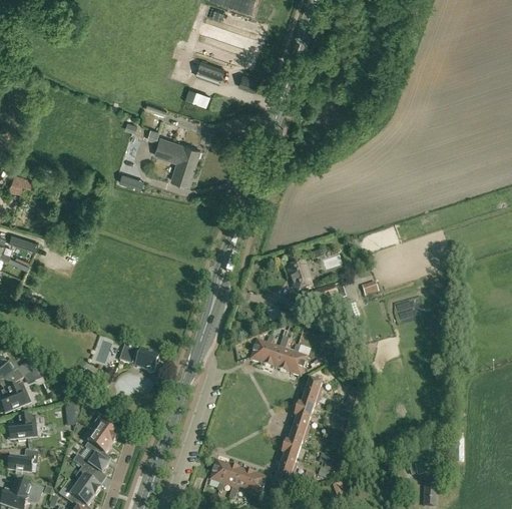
[(223,65),(199,57),(194,71),(217,80),(223,65)]
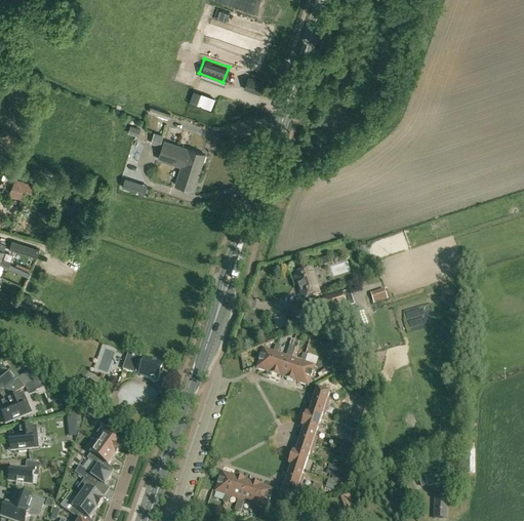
[(247,73),(243,84),(258,90),(263,78),(247,73)]
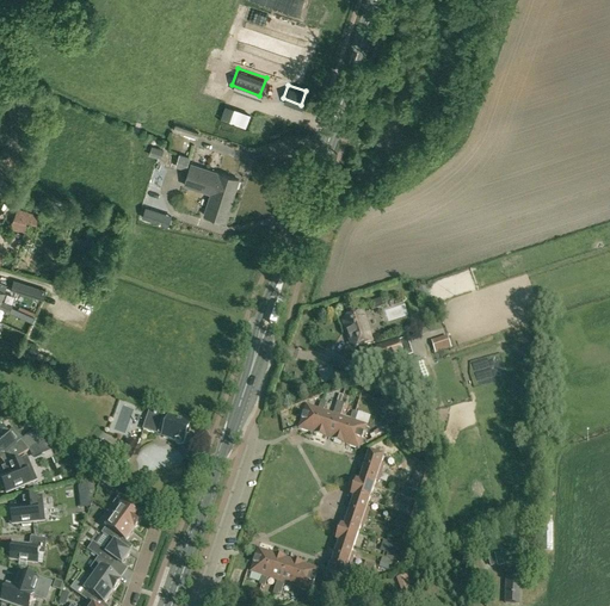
[(174,119),(172,125),(197,134),(198,128),(174,119)]
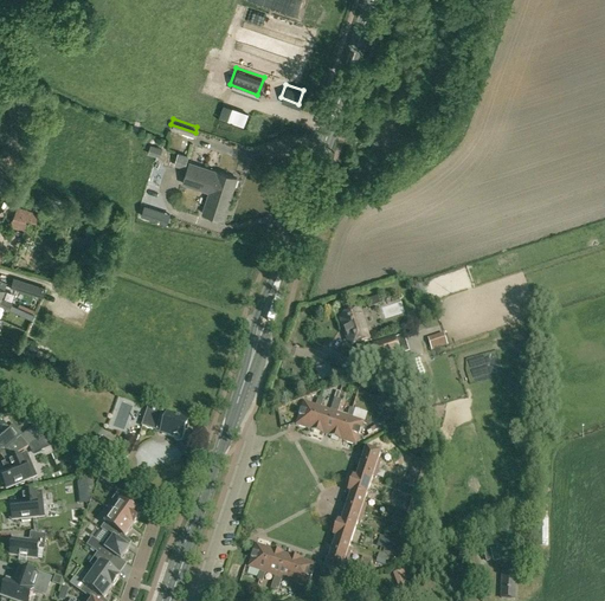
[(149,140),(147,149),(154,152),(159,153),(161,143),(149,140)]
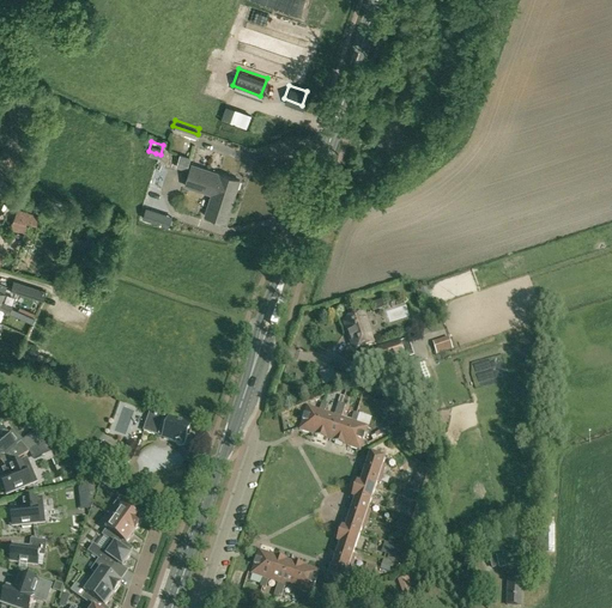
[(175,163),(186,166),(189,153),(179,150),(175,163)]
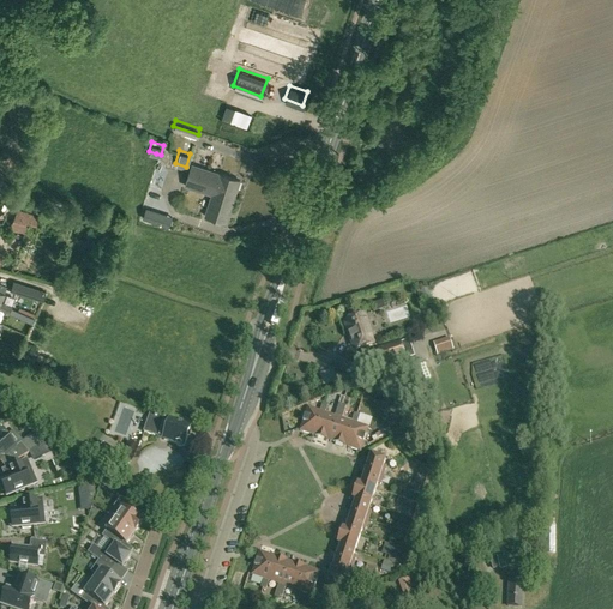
[(184,181),(211,190),(232,197),(239,175),(218,169),(191,161),(184,181)]
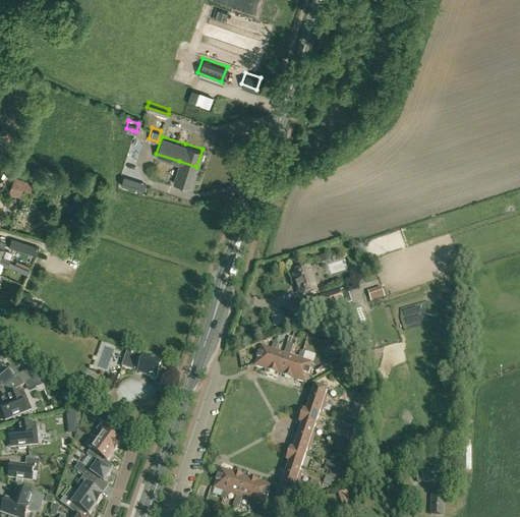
[(190,185),(196,167),(179,161),(173,180),(190,185)]
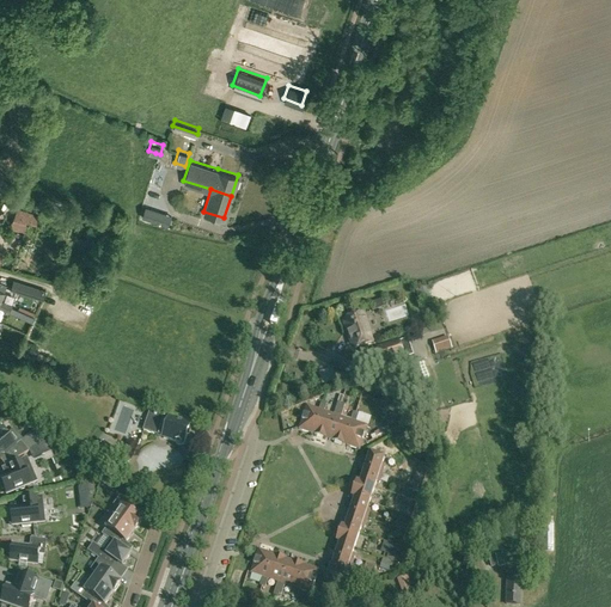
[(160,219),(163,208),(145,202),(141,213),(160,219)]
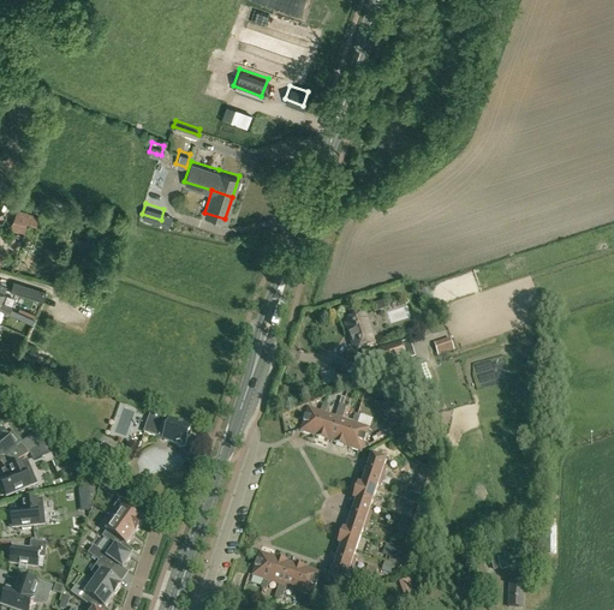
[(23,229),(28,219),(35,222),(39,213),(16,205),(9,225),(23,229)]
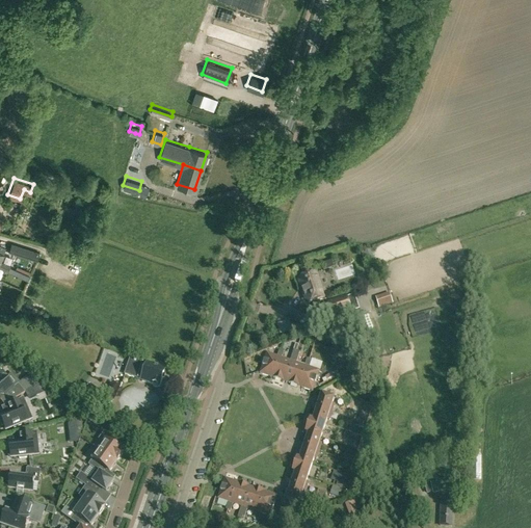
[(9,246),(9,247),(24,253),(27,243),(12,238),(9,246)]
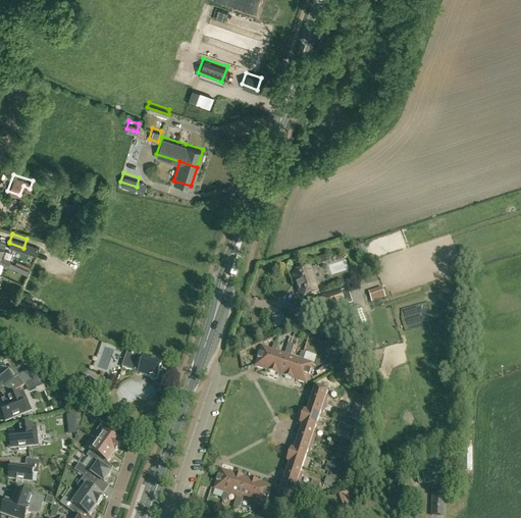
[(9,257),(0,253),(0,259),(7,262),(9,257)]
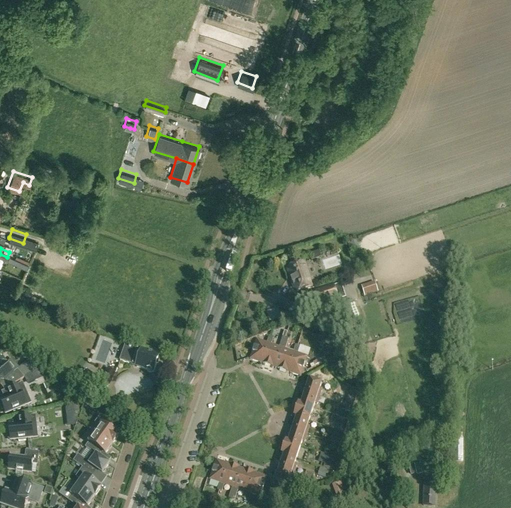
[(294,290),(311,284),(303,259),(300,260),(298,260),(297,260),(295,260),(294,260),(293,261),(291,262),(290,263),(290,264),(286,265),(294,290)]
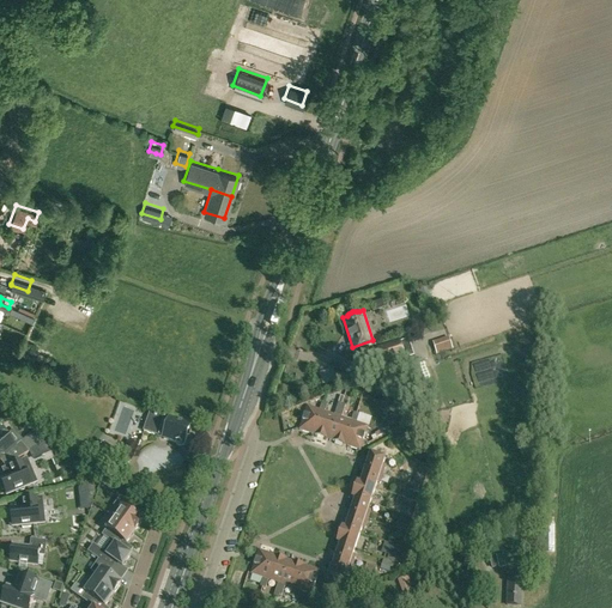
[(448,333),(431,339),(436,351),(452,345),(448,333)]
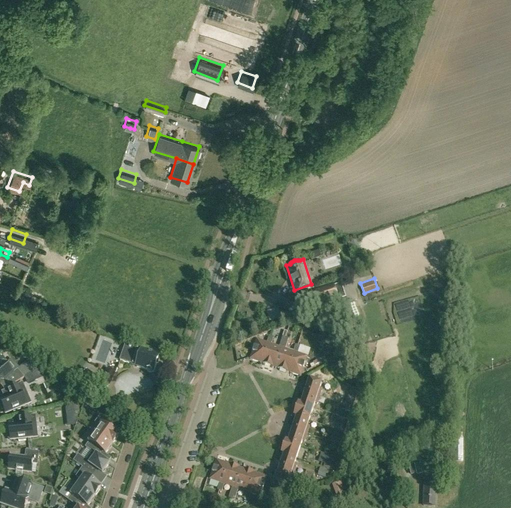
[(337,297),(332,282),(315,288),(320,303),(337,297)]
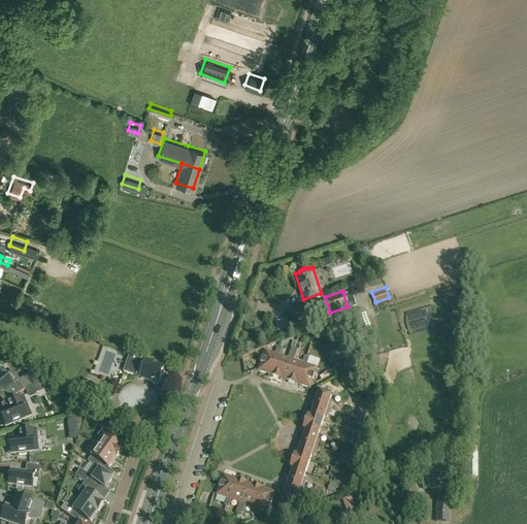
[(20,300),(17,299),(5,294),(2,298),(18,305),(28,309),(29,306),(32,298),(26,296),(24,300),(21,299),(20,300)]
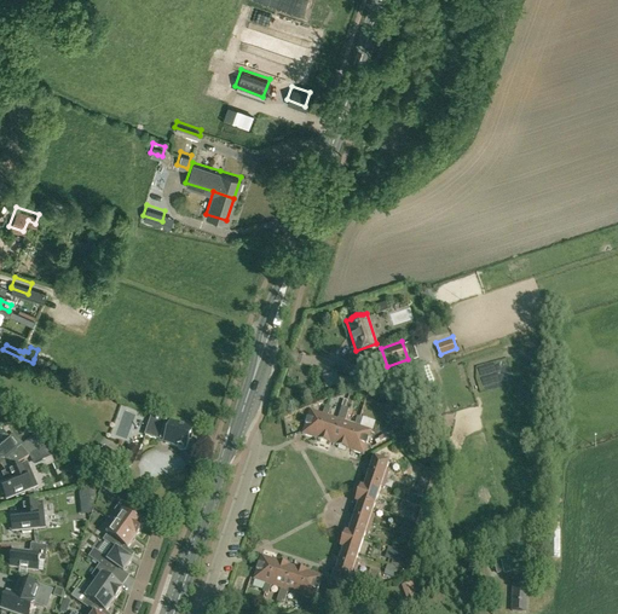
[(309,406),(301,429),(317,435),(325,411),(327,412),(330,404),(323,401),(321,410),(309,406)]
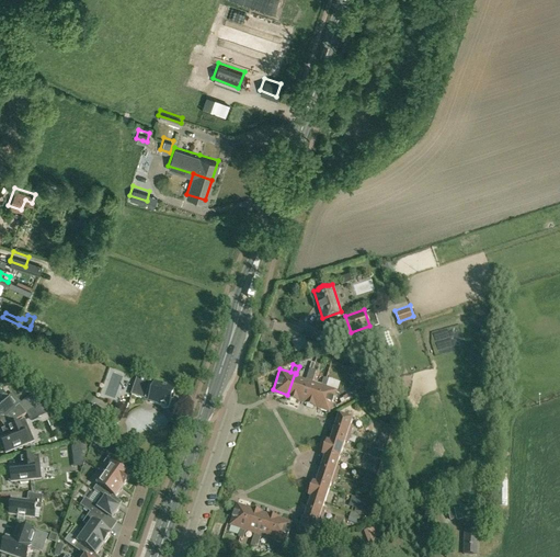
[(287,395),(303,400),(310,378),(311,378),(313,373),(306,371),(305,376),(296,374),(295,373),(287,395)]
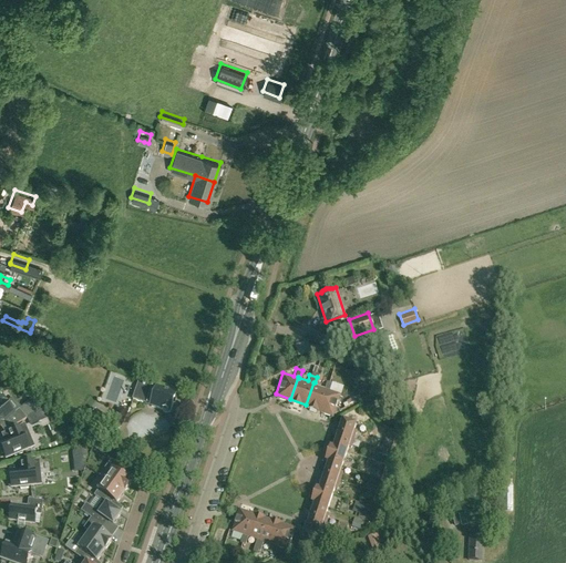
[(325,386),(317,408),(331,413),(339,391),(329,387),(331,380),(326,378),(323,386),(325,386)]
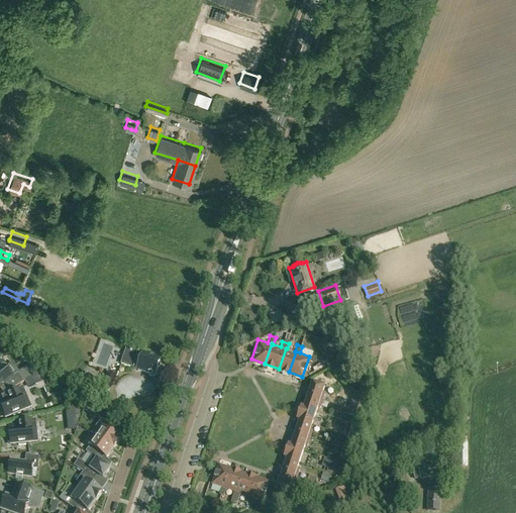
[(136,367),(146,370),(148,372),(150,373),(152,372),(153,373),(159,356),(141,351),(125,345),(120,360),(137,366),(136,367)]
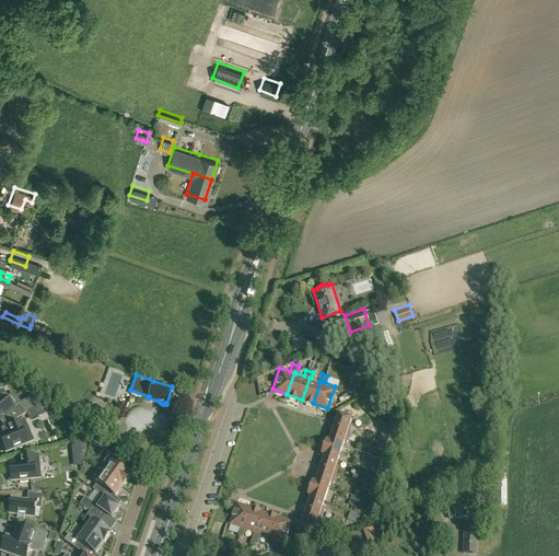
[(321,381),(319,381),(311,378),(310,378),(302,400),(313,403),(321,381)]
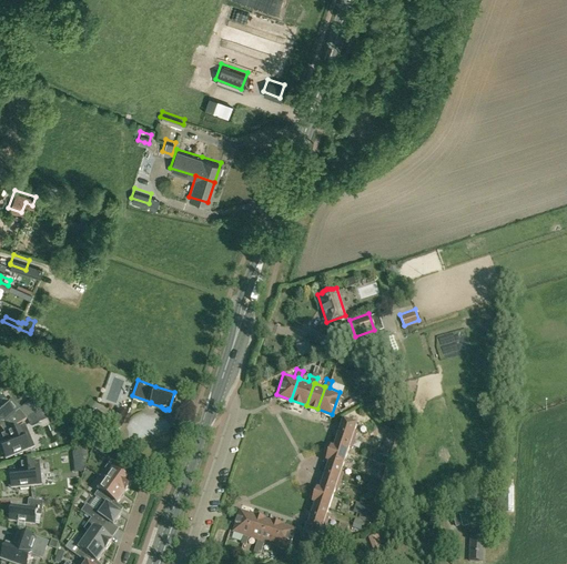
[(0,423),(2,421),(7,427),(27,415),(19,406),(13,411),(4,400),(7,398),(2,392),(0,393),(0,423)]
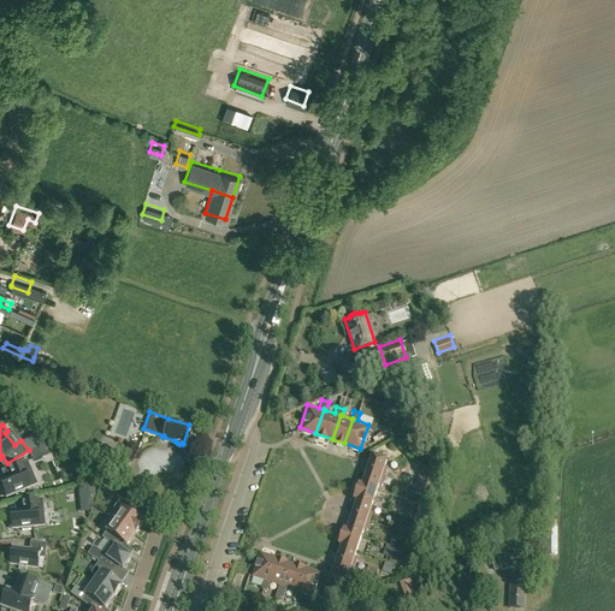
[(34,457),(59,446),(51,438),(46,440),(30,450),(34,457)]
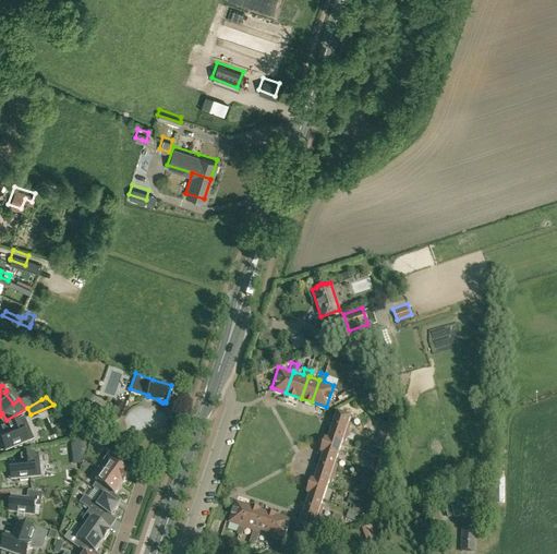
[(94,421),(108,431),(119,416),(105,406),(105,407),(94,399),(85,413),(95,420),(94,421)]
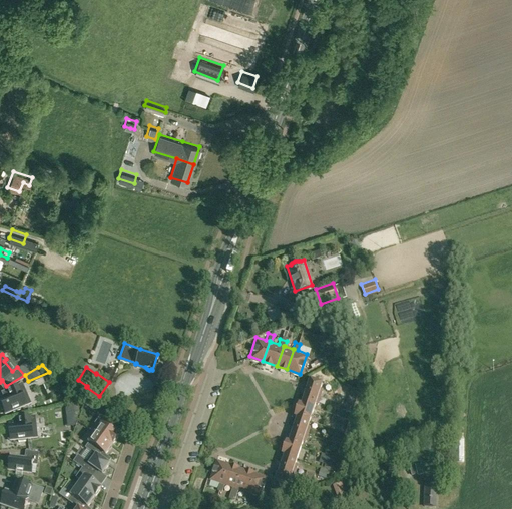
[(305,389),(319,394),(322,387),(319,386),(321,381),(309,376),(305,389)]
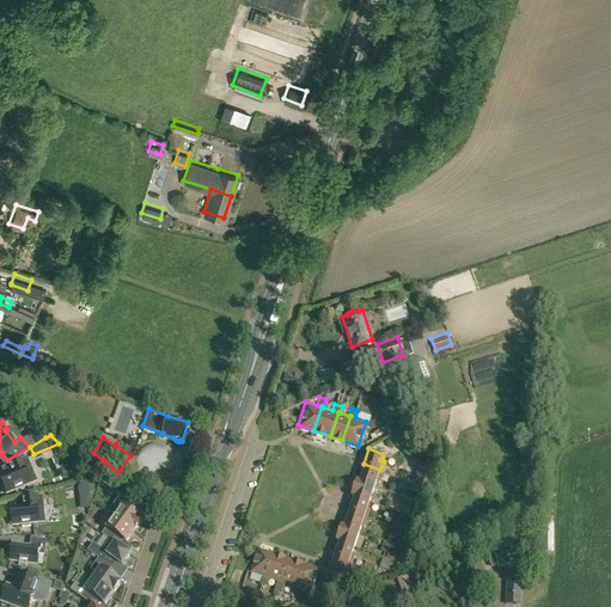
[(11,470),(4,472),(0,473),(0,477),(0,483),(1,485),(4,485),(6,490),(14,486),(16,489),(23,485),(23,483),(36,477),(26,454),(7,461),(11,470)]
